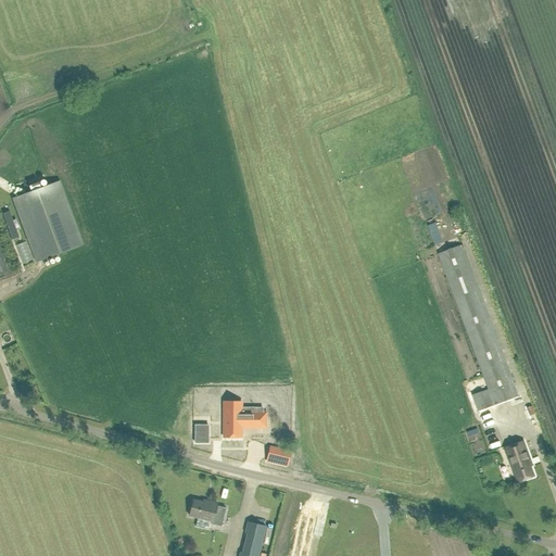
[(12,199),(36,262),(83,244),(60,181),(40,188),(39,182),(29,187),(30,192),(12,199)]
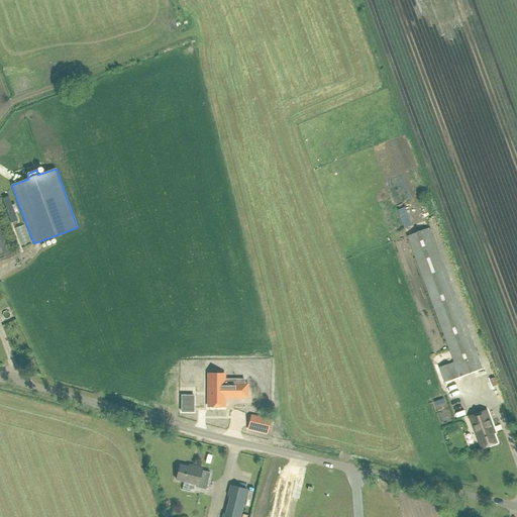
[(0,256),(11,252),(0,221),(0,256)]
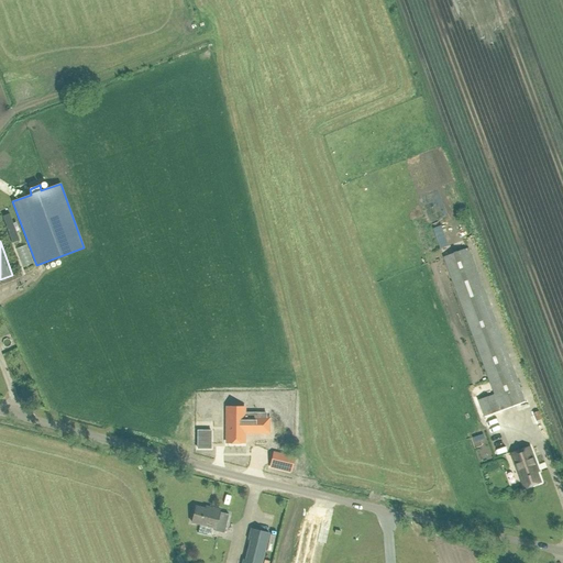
[(478,400),(485,418),(527,403),(470,249),(444,257),(495,395),(478,400)]
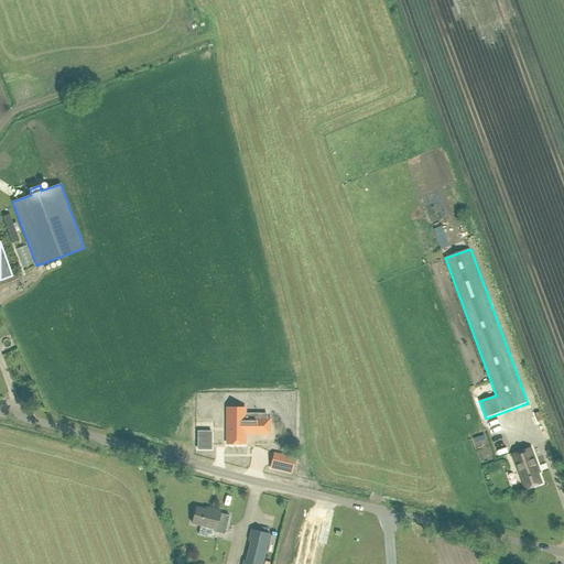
[(269,420),(256,420),(245,420),(245,413),(247,413),(247,403),(235,403),(235,398),(218,398),(218,408),(230,408),(230,414),(228,414),(228,448),(243,447),(243,434),(269,434),(269,420)]
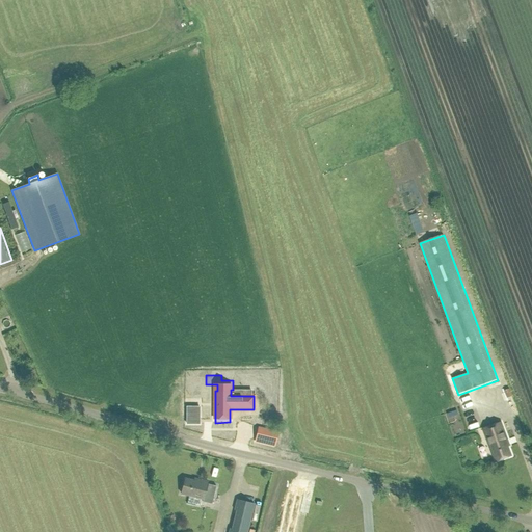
[(198,407),(186,407),(186,424),(198,424),(198,407)]
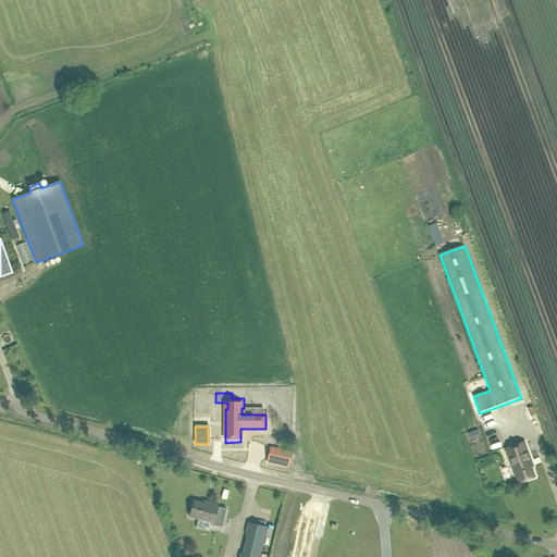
[(522,442),(506,447),(519,484),(535,478),(522,442)]
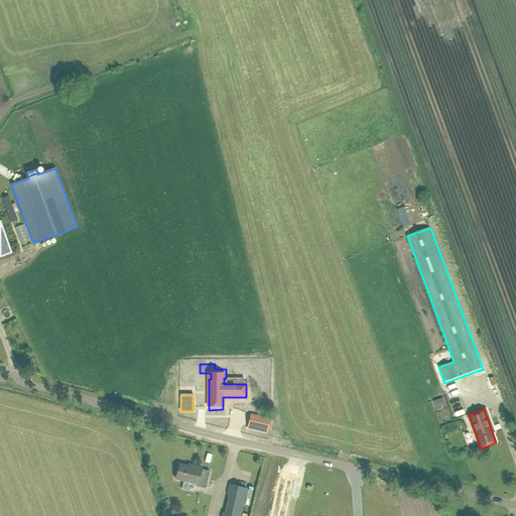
[(187,466),(178,464),(175,479),(198,485),(202,468),(188,465),(187,466)]
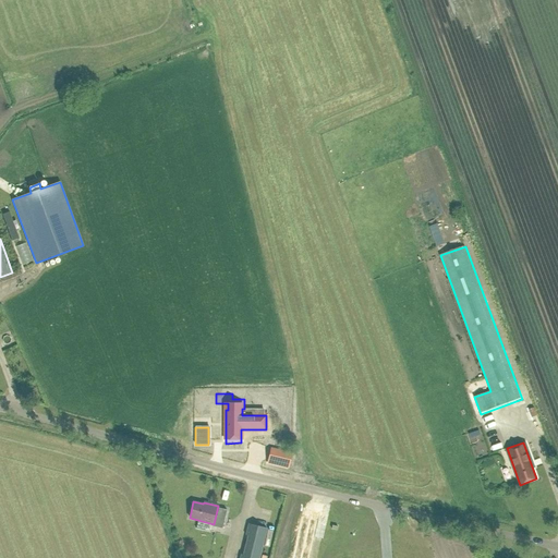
[(291,557),(308,557),(317,520),(301,517),(291,557)]
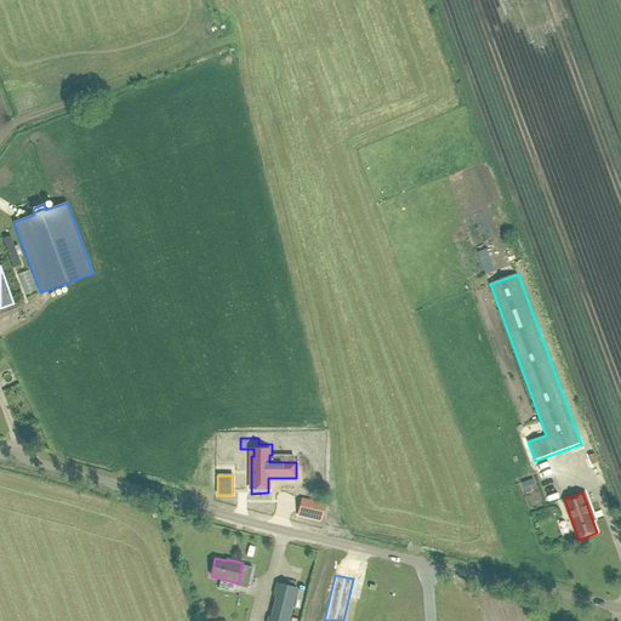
[(288,620),(296,588),(277,584),(273,596),(275,596),(271,616),(271,617),(268,616),(266,620),(288,620)]
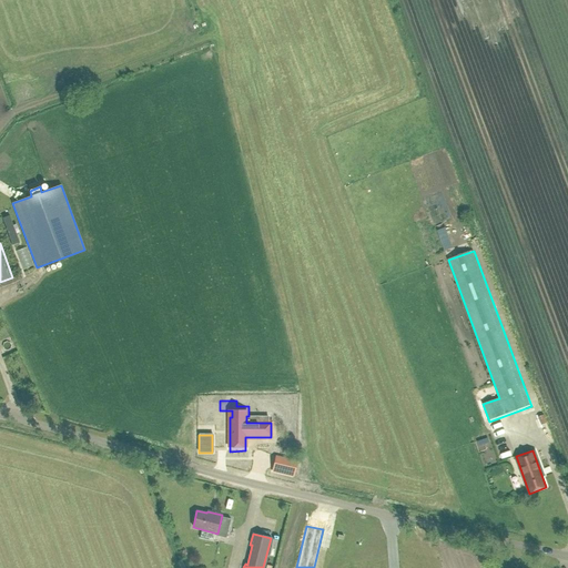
[(232,567),(234,557),(227,556),(225,566),(232,567)]
